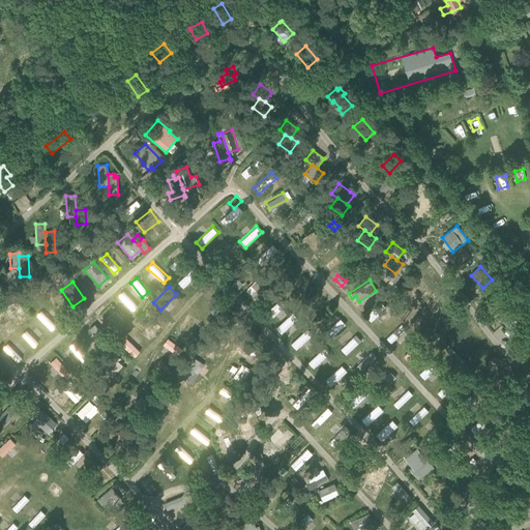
[(117,295),(125,303),(131,298),(123,290),(117,295)]
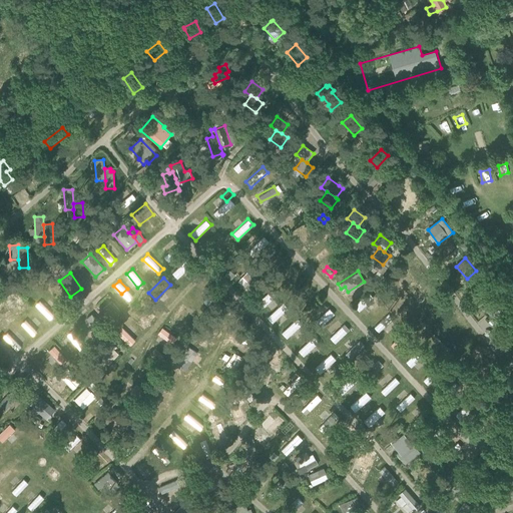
[(484,290),(475,297),(490,315),(499,307),(484,290)]
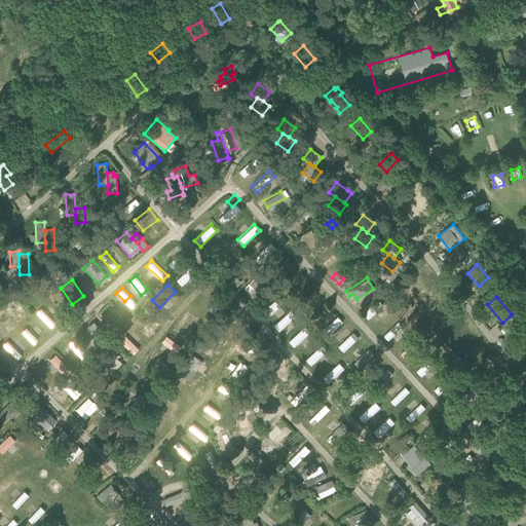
[(267,317),(278,305),(273,300),(262,312),(267,317)]
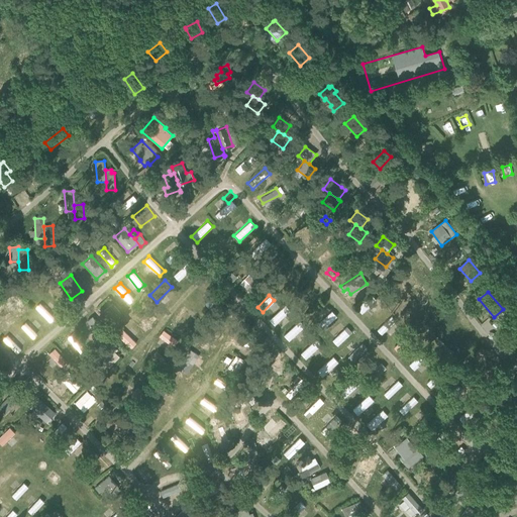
[(19,298),(16,301),(22,309),(26,306),(19,298)]
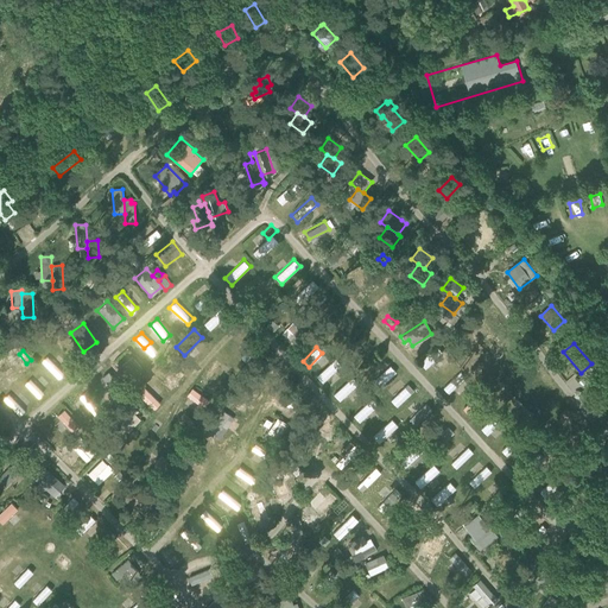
[(132,384),(134,381),(133,380),(145,368),(128,352),(115,366),(132,384)]
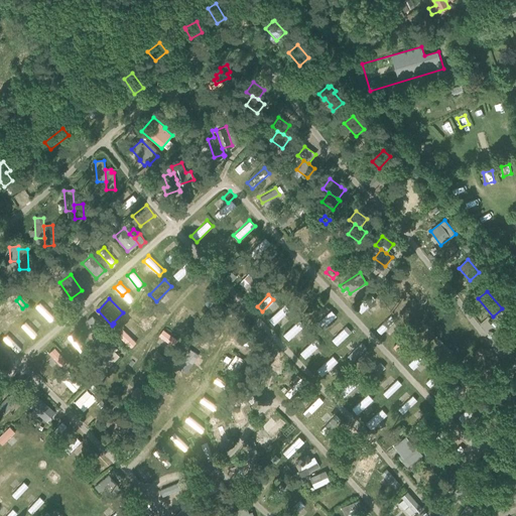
[(301,298),(296,302),(301,308),(306,303),(301,298)]
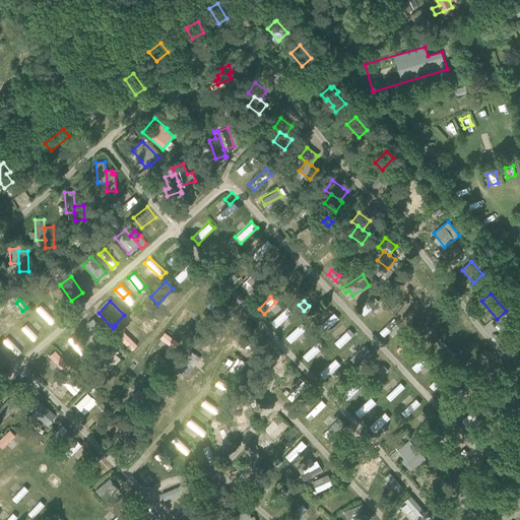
[(49,323),(54,318),(41,304),(35,309),(49,323)]
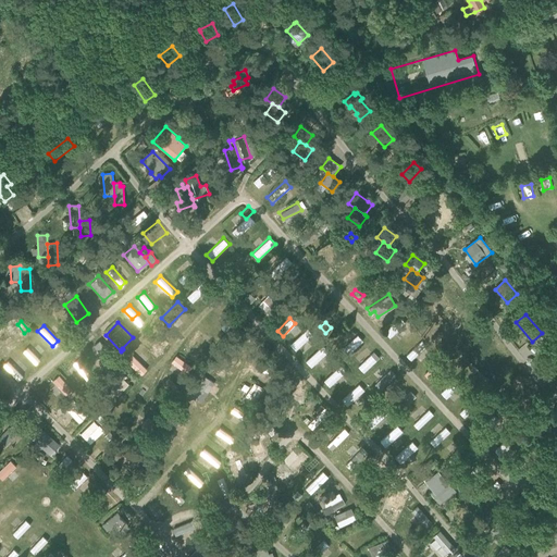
[(0,332),(0,345),(10,337),(3,330),(0,332)]
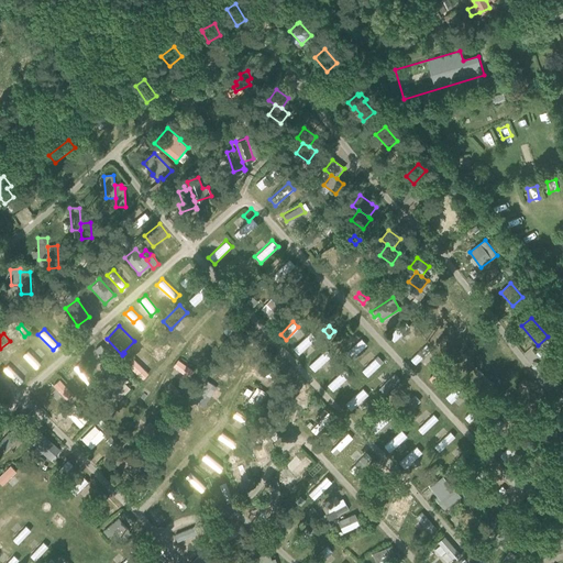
[(156,353),(167,341),(159,334),(148,345),(156,353)]
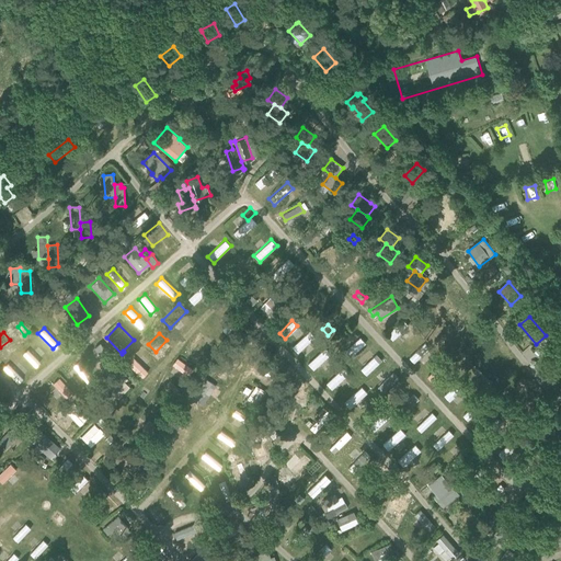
[(359,336),(344,352),(350,357),(365,343),(359,336)]
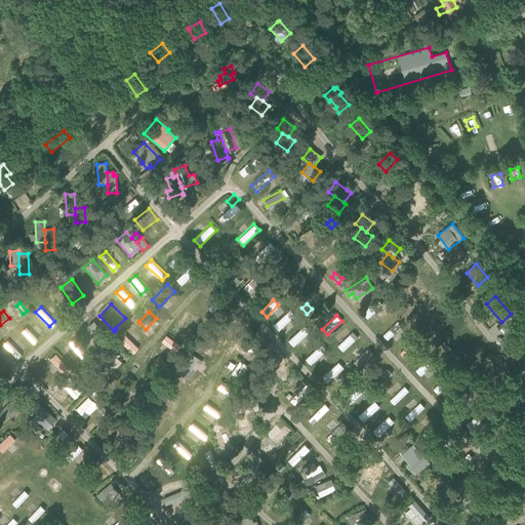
[(26,326),(21,331),(32,344),(38,338),(26,326)]
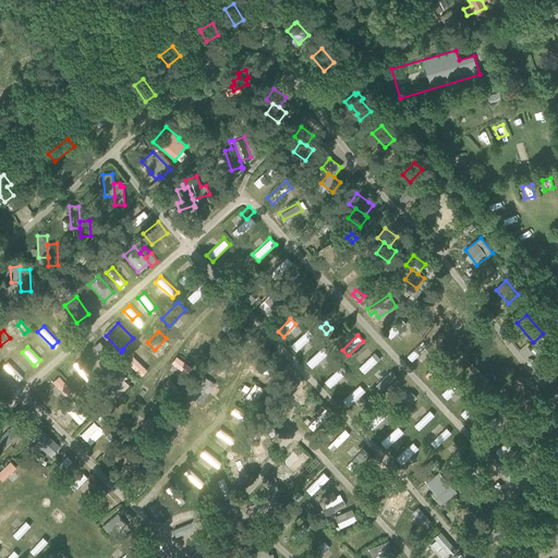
[(373,352),(358,367),(364,374),(379,359),(373,352)]
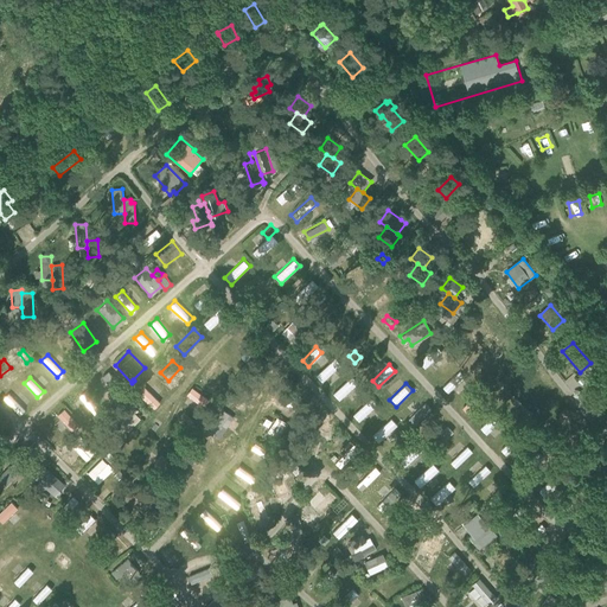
[(153,409),(160,402),(144,385),(136,393),(153,409)]
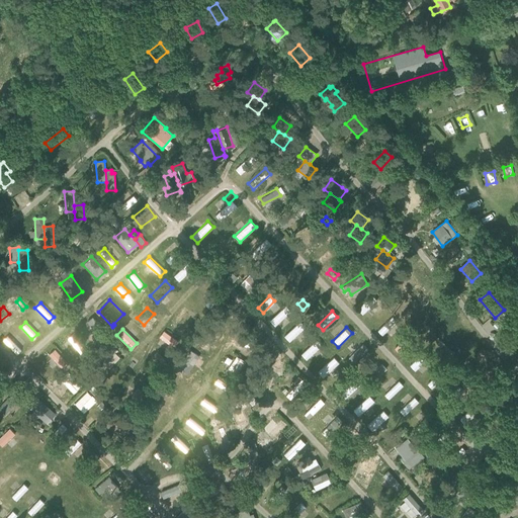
[(172,343),(175,339),(164,330),(161,334),(172,343)]
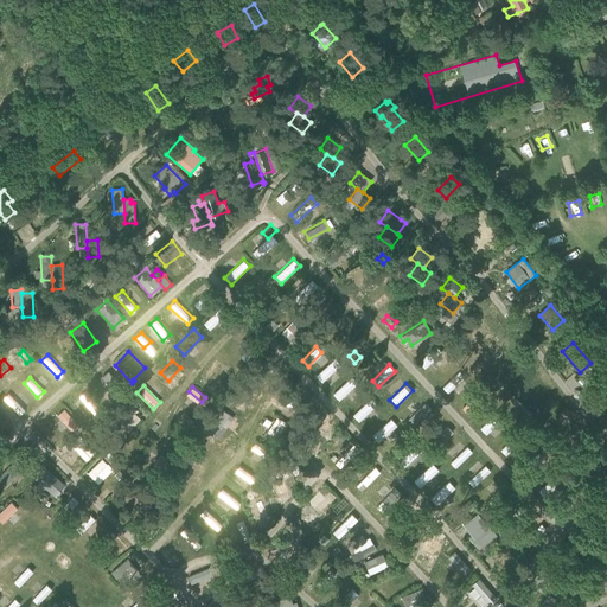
[(10,391),(2,397),(19,415),(25,409),(10,391)]
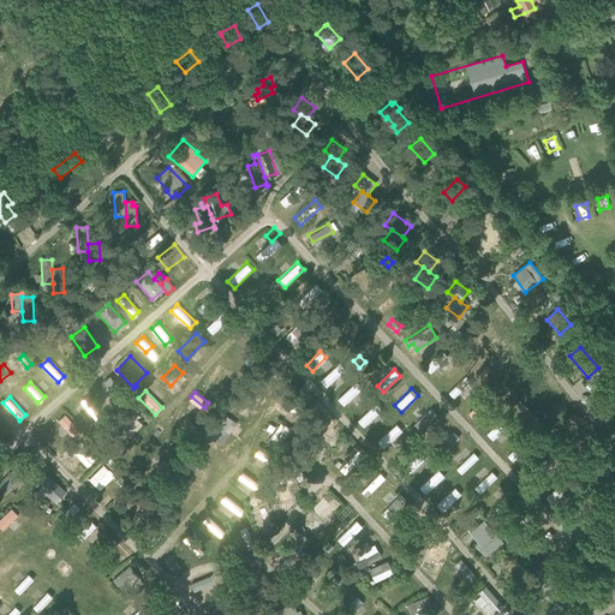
[(356,419),(362,427),(383,410),(377,402),(356,419)]
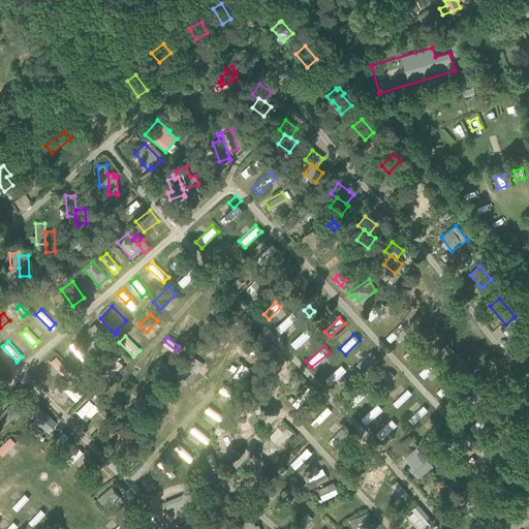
[(60,376),(68,370),(55,355),(47,362),(60,376)]
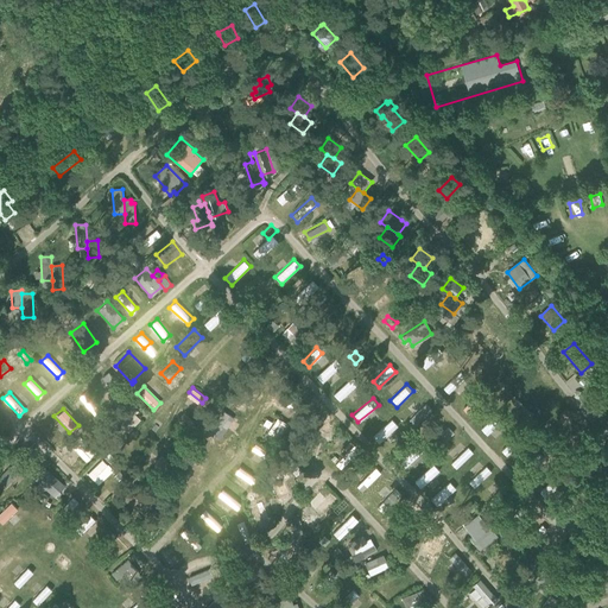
[(221,441),(235,419),(221,410),(207,431),(221,441)]
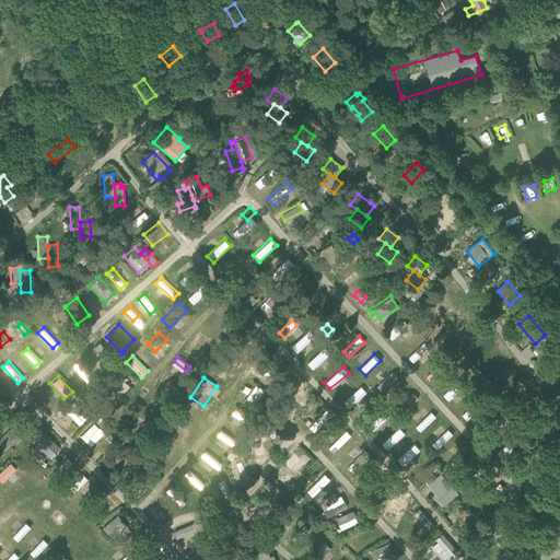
[(361,386),(342,401),(349,408),(368,393),(361,386)]
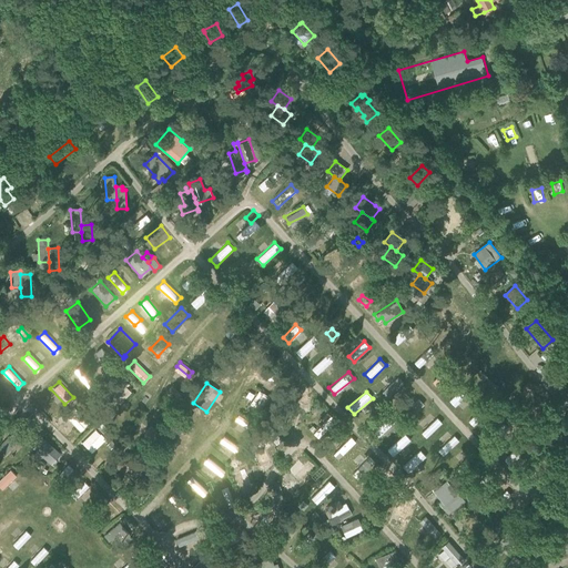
[(64,414),(80,430),(89,422),(73,405),(64,414)]
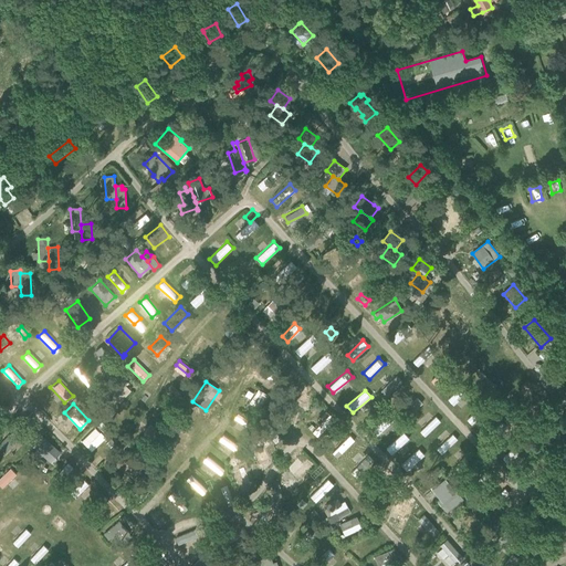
[(185,410),(173,428),(179,433),(192,415),(185,410)]
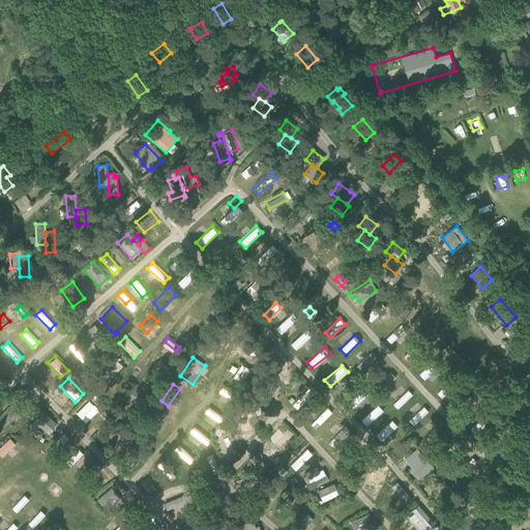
[(509,400),(514,406),(513,407),(518,411),(529,400),(521,389),(509,400)]
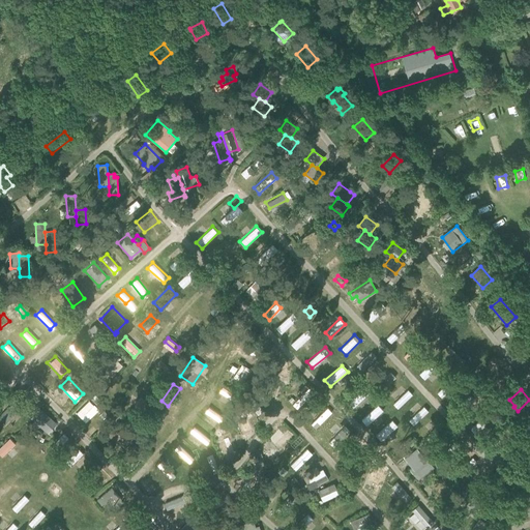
[(408,390),(393,404),(396,407),(411,394),(408,390)]
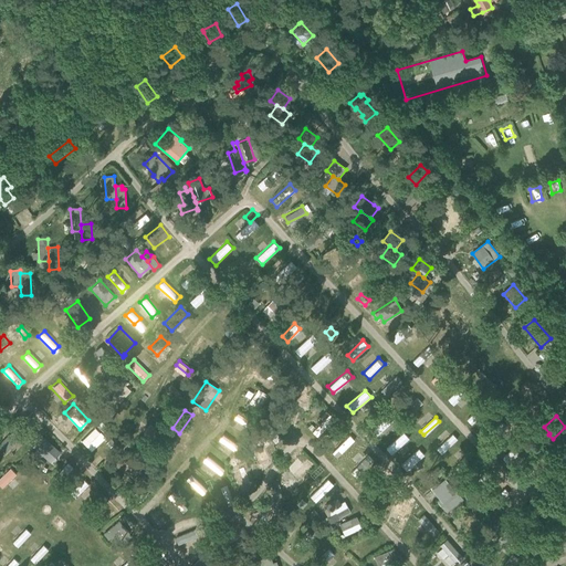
[(373,436),(389,425),(385,418),(368,430),(373,436)]
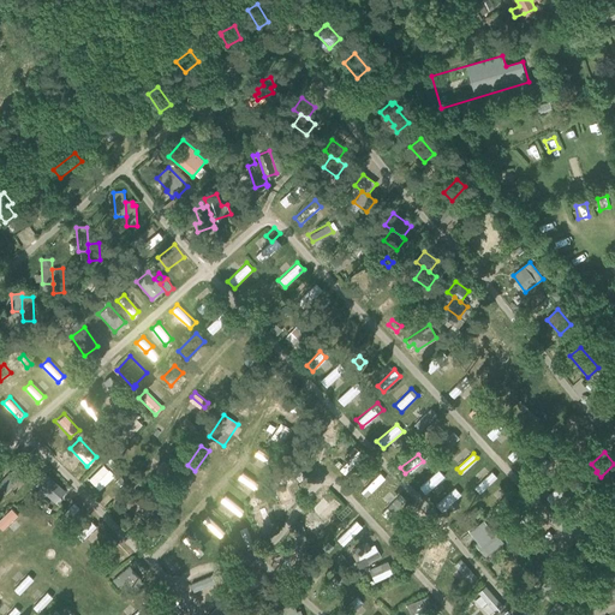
[(0,487),(5,493),(28,470),(21,461),(0,481),(0,487)]
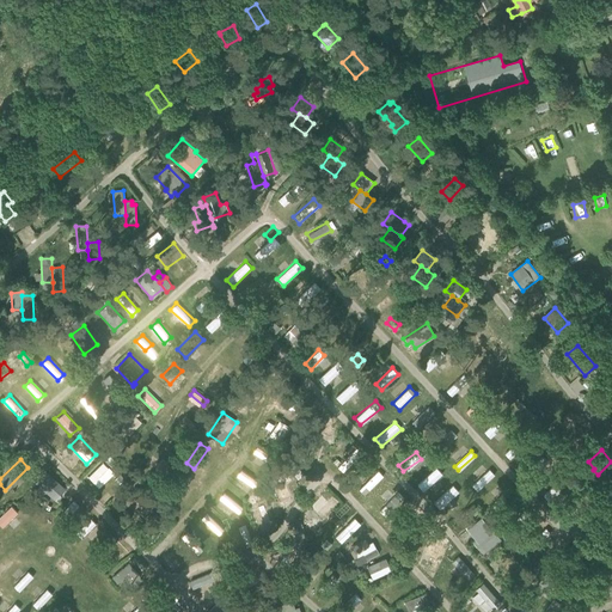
[(102,460),(86,476),(98,488),(114,473),(102,460)]
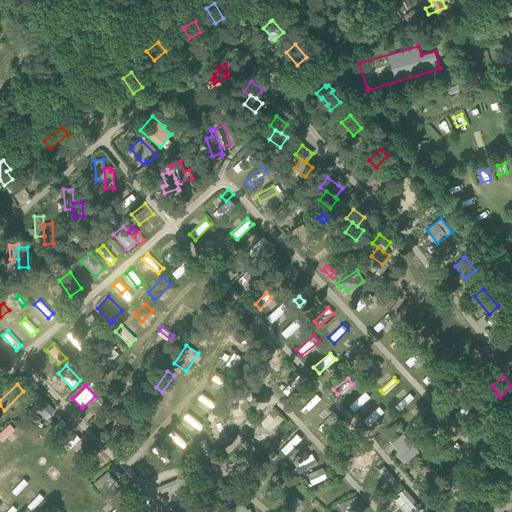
[(241,389),(248,400),(253,397),(246,386),(241,389)]
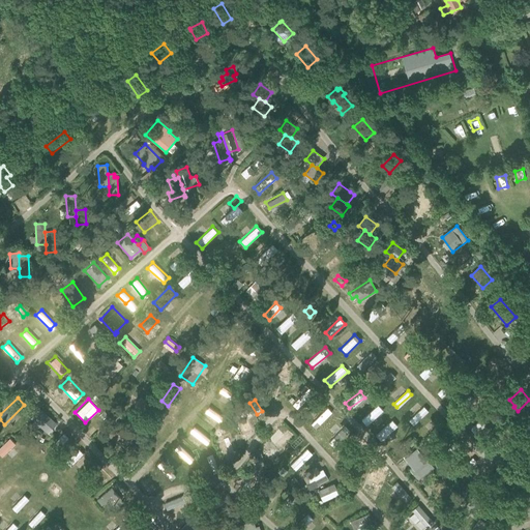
[(529,417),(529,400),(518,411),(522,415),(523,414),(528,419),(529,417)]
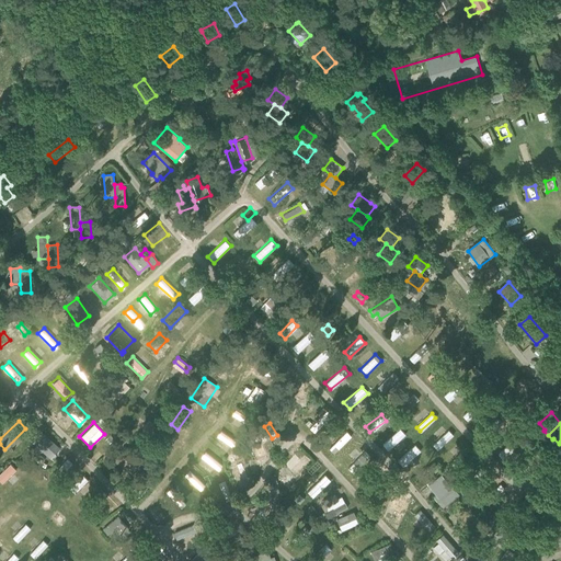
[(388,451),(407,434),(400,427),(381,444),(388,451)]
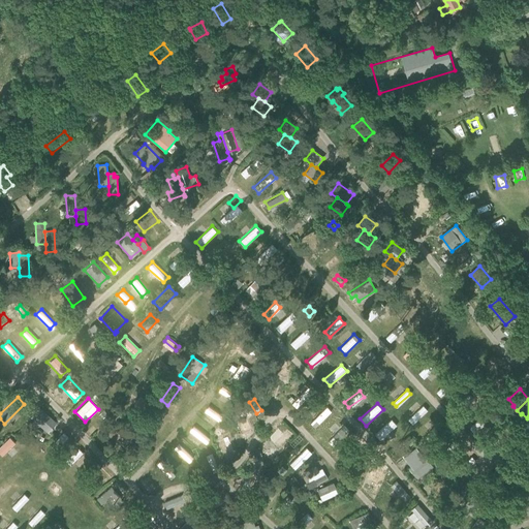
[(423,405),(407,418),(411,424),(428,410),(423,405)]
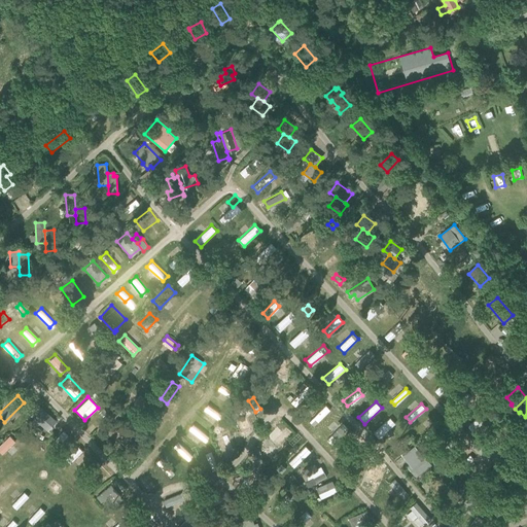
[(325,405),(308,420),(313,425),(329,410),(325,405)]
